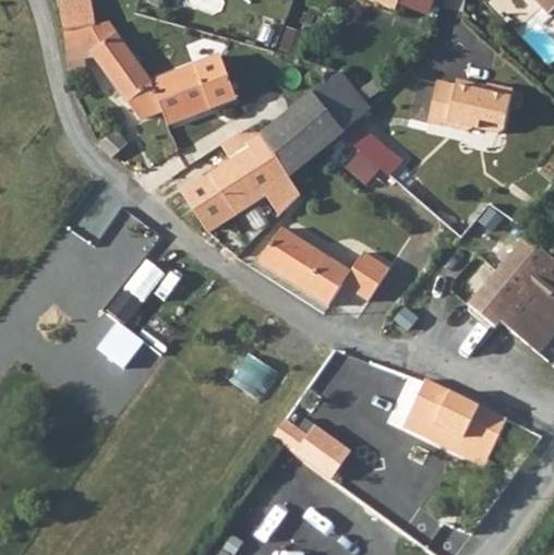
[(55,0),(59,10),(69,75),(85,73),(83,59),(91,53),(143,118),(163,109),(151,77),(108,22),(96,23),(92,0),(55,0)]
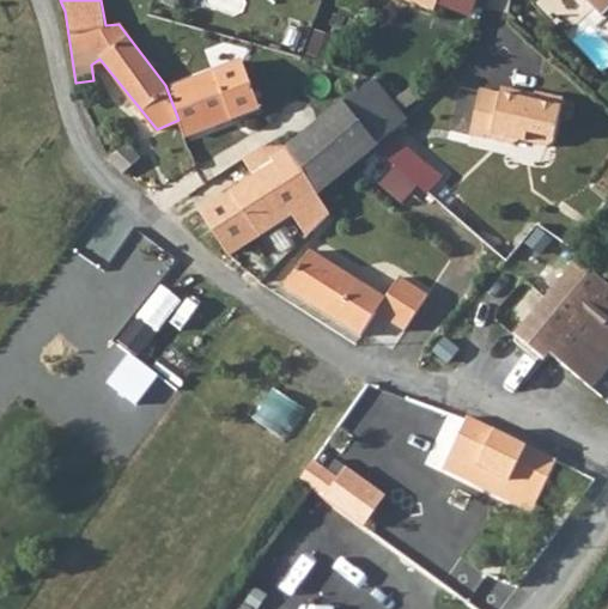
[(409,0),(436,10),(438,0),(409,0)]
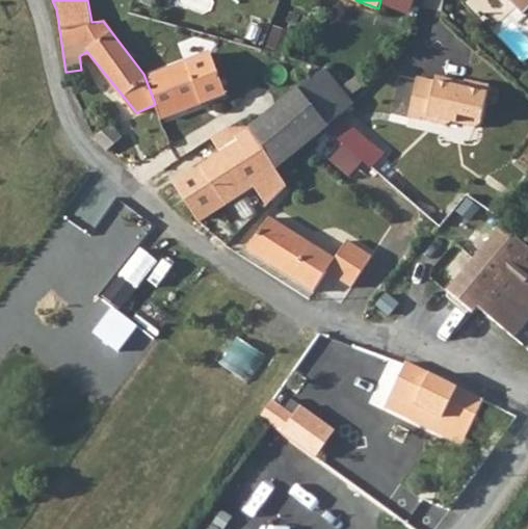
[(511,0),(520,9),(527,0),(511,0)]
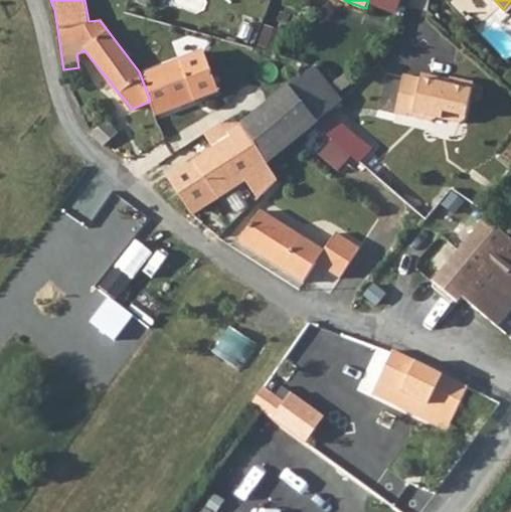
[(139,71),(150,101),(154,115),(219,90),(201,48),(139,71)]
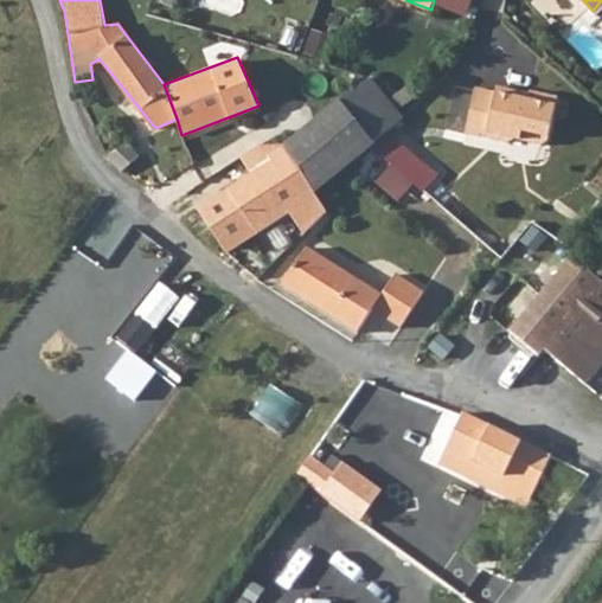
[(366,74),(337,100),(373,142),(403,115),(366,74)]
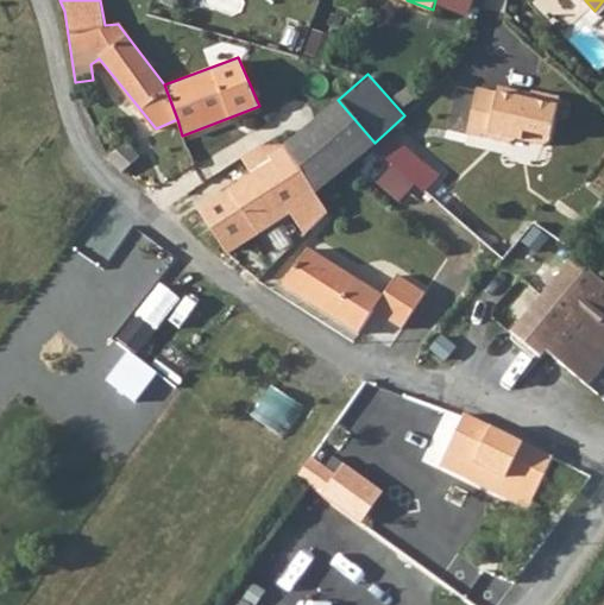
[(473,90),(465,136),(503,144),(510,139),(540,146),(547,140),(554,98),(527,92),(526,101),(516,100),(516,94),(495,89),(494,94),(473,90)]
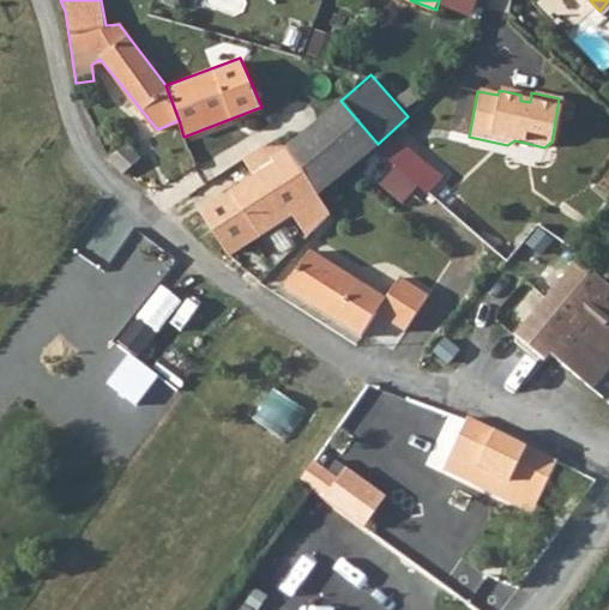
[(378,144),(341,101),(285,144),(317,194),(378,144)]
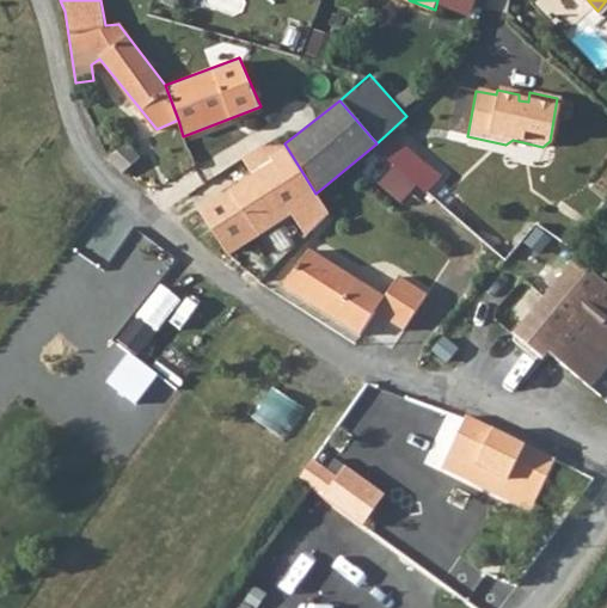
[(104,158),(121,173),(122,174),(143,188),(160,185),(128,143),(104,158)]
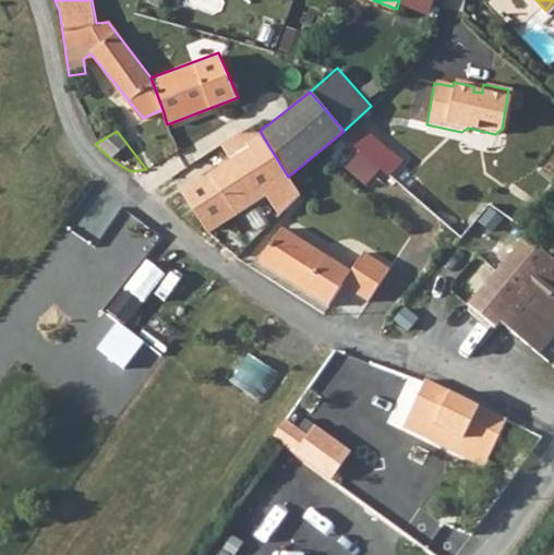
[(278,215),(299,194),(288,177),(260,131),(244,142),(249,148),(182,194),(206,229),(263,190),(278,215)]
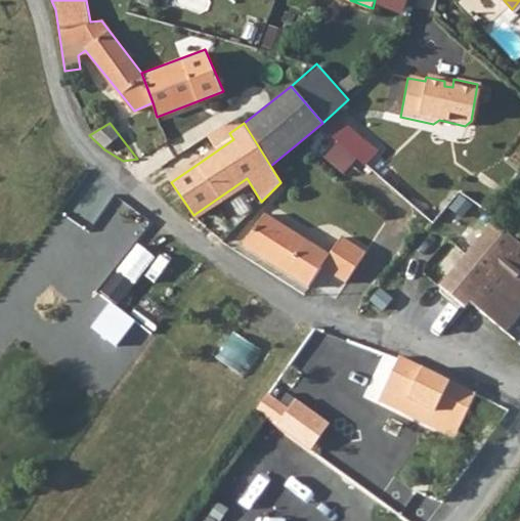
[(267,258),(320,294),(340,260),(263,214),(242,245),(267,258)]
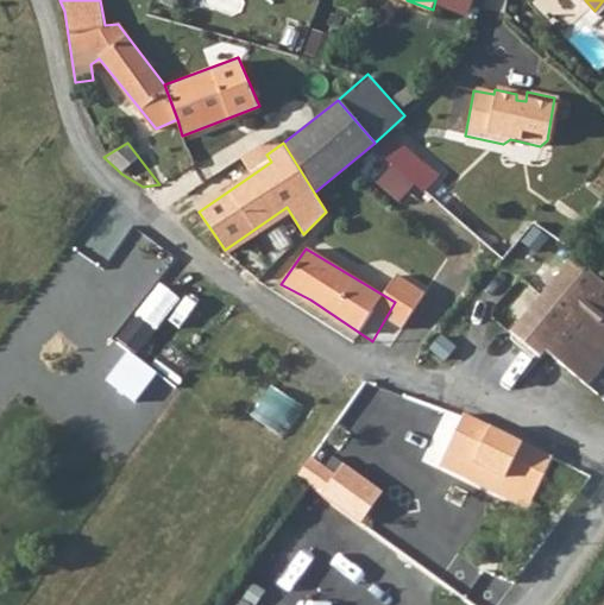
[(601,279),(572,254),(511,331),(538,353),(543,347),(601,279)]
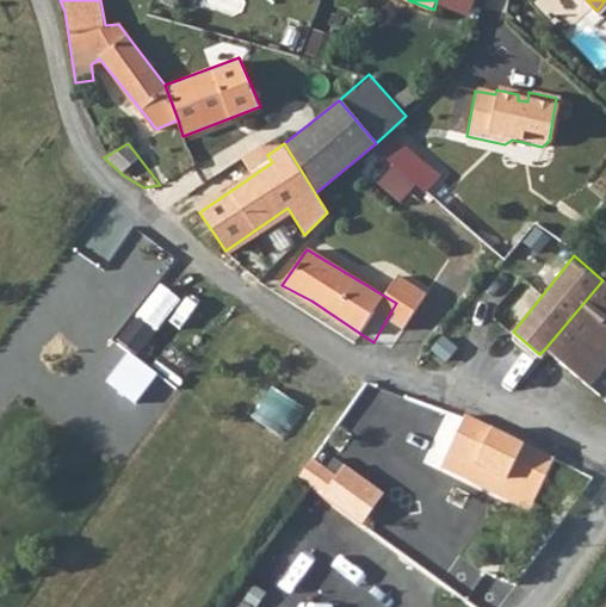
[(128,309),(160,336),(190,302),(158,273),(128,309)]
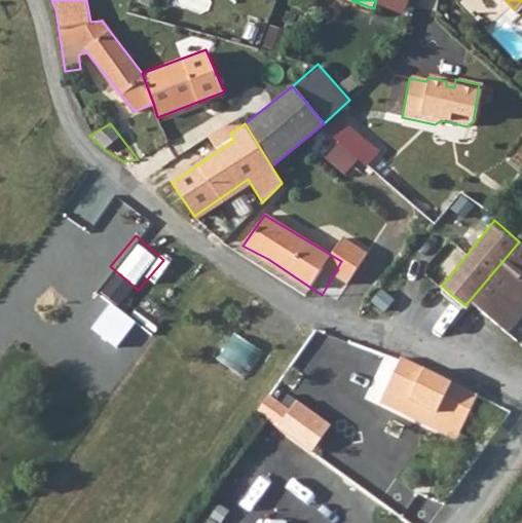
[(470,300),(507,331),(521,311),(521,243),(519,241),(470,300)]
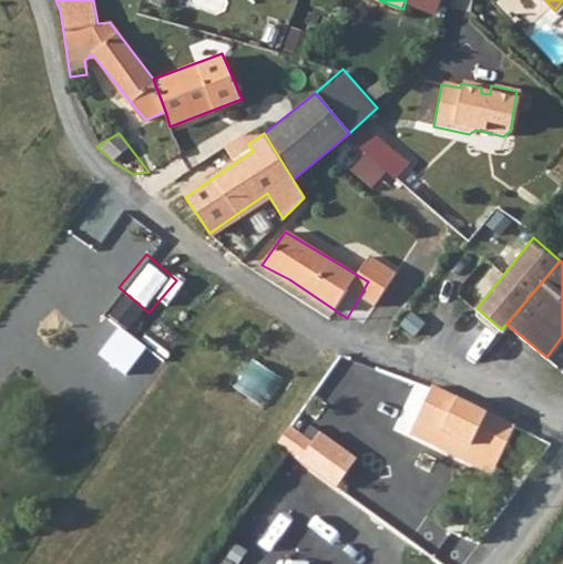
[(432,385),(416,419),(499,458),(515,424),(432,385)]
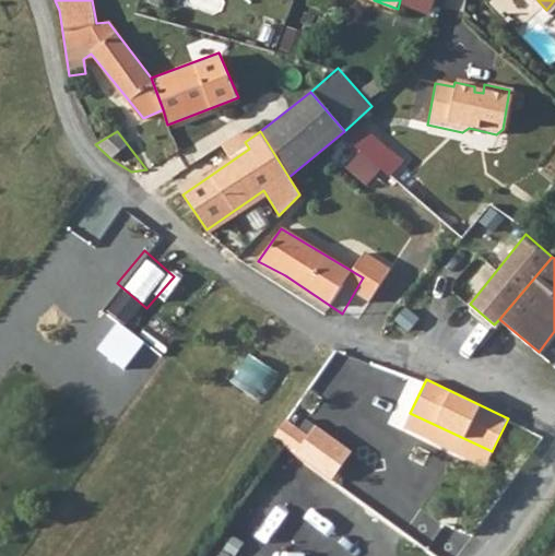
[(410,413),(403,427),(485,466),(492,451),(410,413)]
